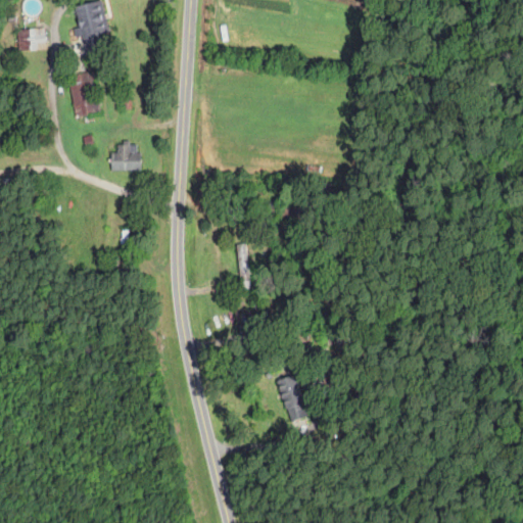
[(110,30),(102,0),(95,0),(76,5),(81,26),(75,28),(78,37),(83,36),(87,53),(104,48),(100,33),(110,30)]
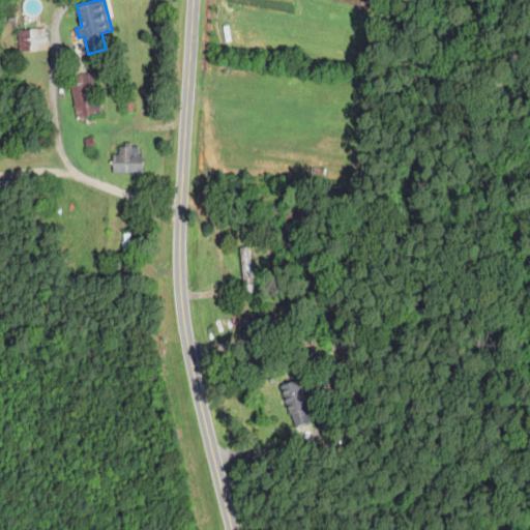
[(19,29),(20,50),(48,49),(47,28),(19,29)]
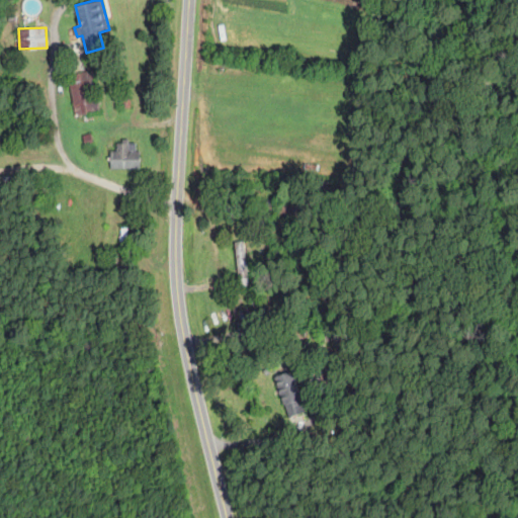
[(99,111),(94,70),(69,73),(74,115),(99,111)]
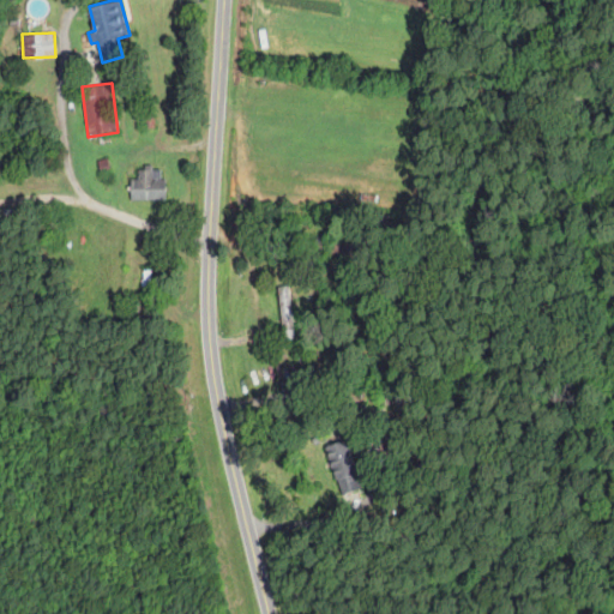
[(131,200),(164,199),(164,168),(139,168),(139,178),(131,178),(131,200)]
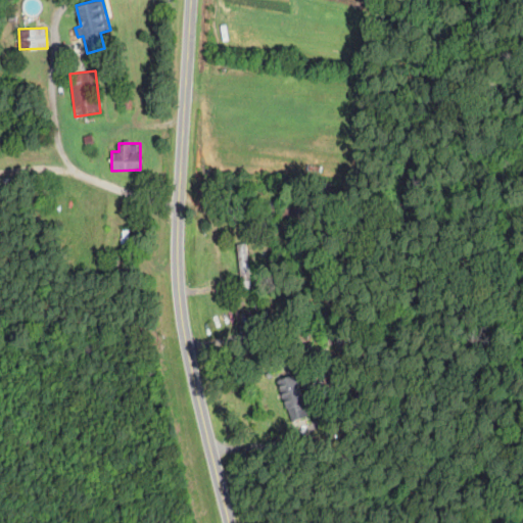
[(289,421),(308,417),(297,374),(279,379),(289,421)]
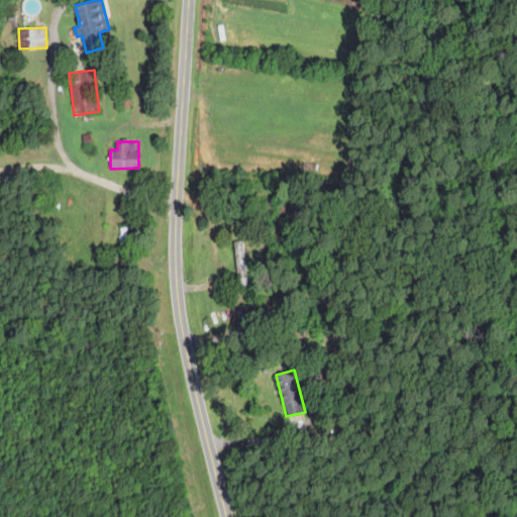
All buildings are outlined.
